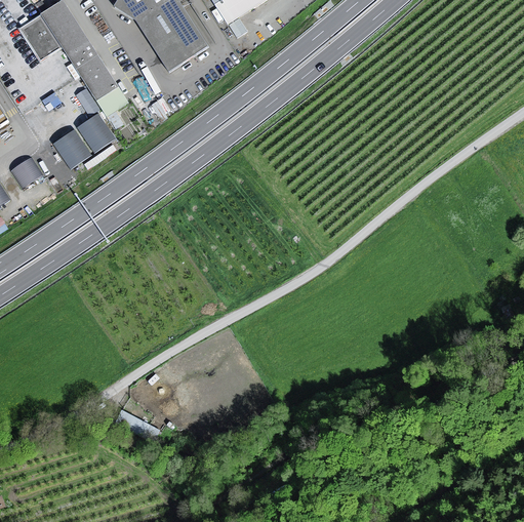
[(61,0),(17,29),(39,61),(59,48),(105,117),(127,102),(61,0)]
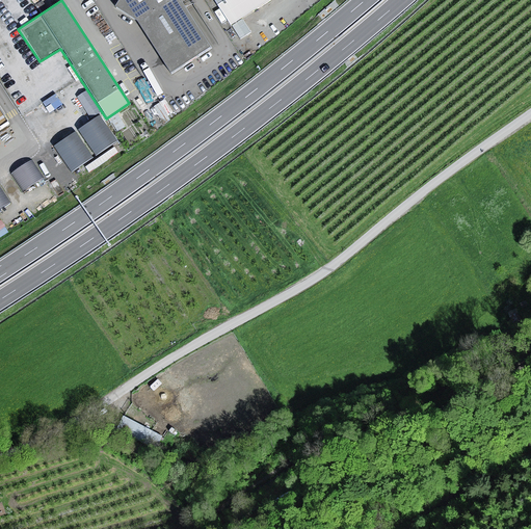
[(137,21),(170,73),(210,49),(179,0),(120,0),(114,6),(137,21)]
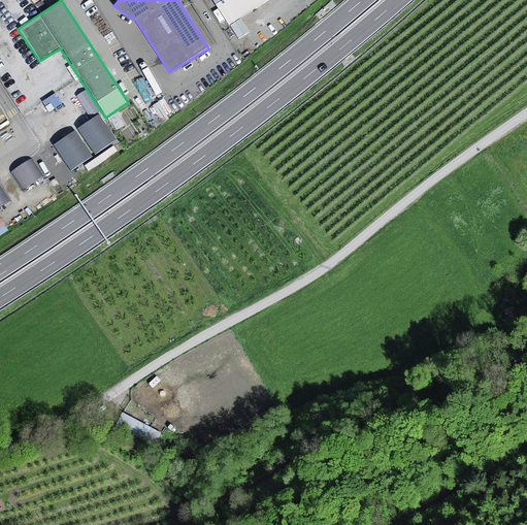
[(211,0),(228,25),(267,0),(211,0)]
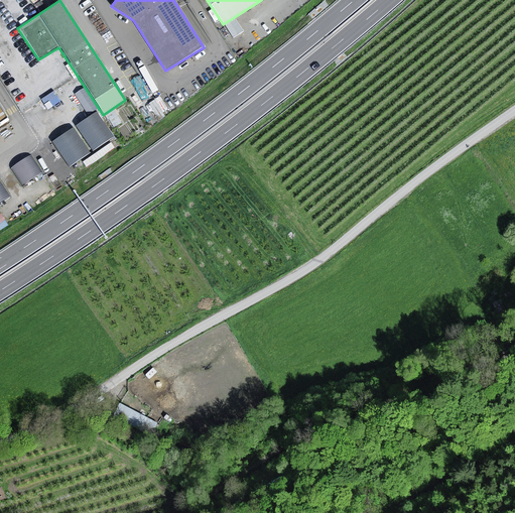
[(199,25),(207,40),(213,37),(205,22),(199,25)]
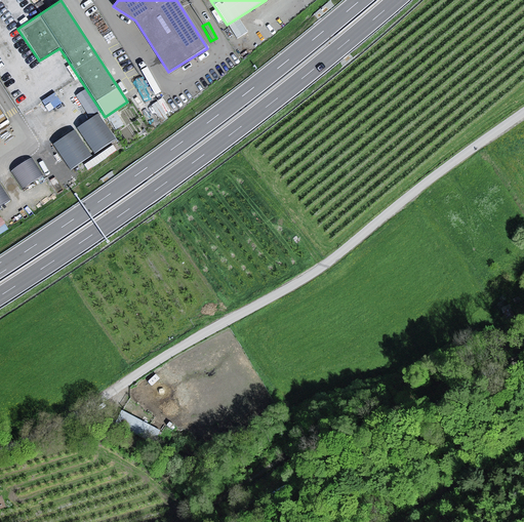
[(94,156),(117,141),(97,113),(76,127),(94,156)]
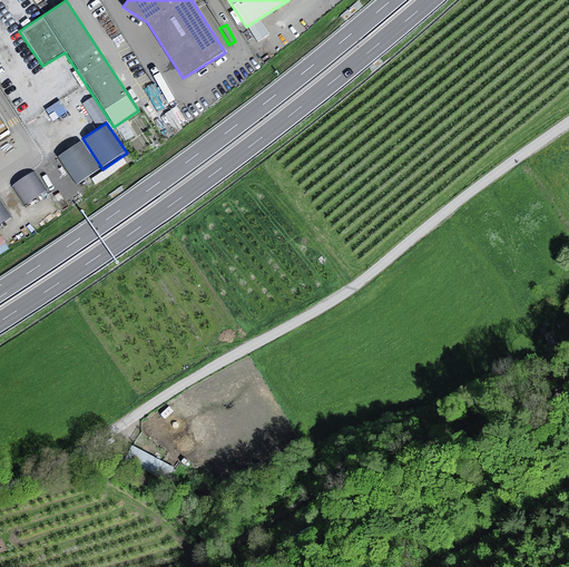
[(76,185),(99,169),(80,140),(57,155),(76,185)]
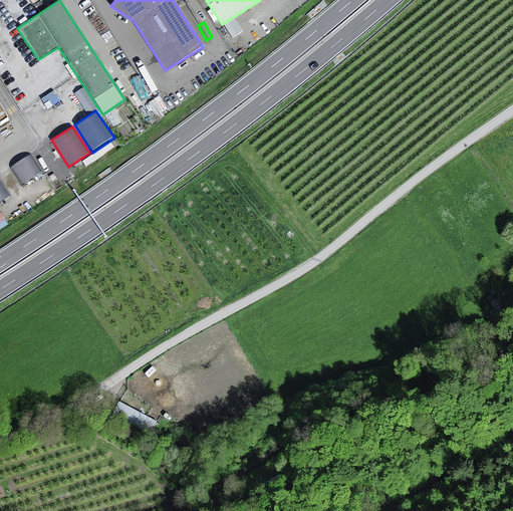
[(20,183),(41,170),(30,154),(10,167),(20,183)]
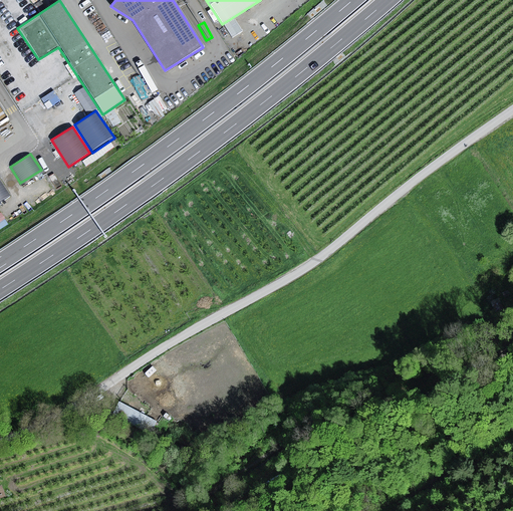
[(504,305),(500,295),(493,298),(497,308),(504,305)]
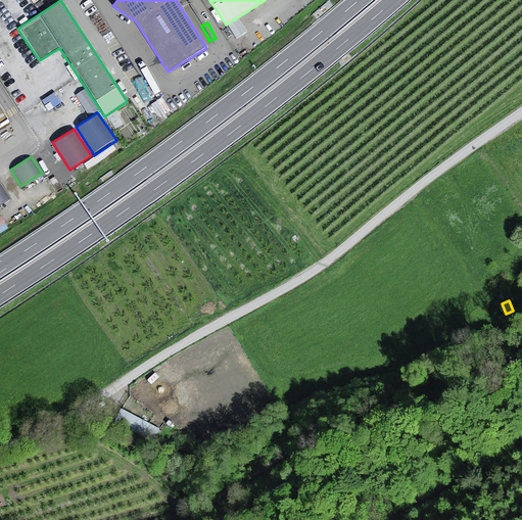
[(159,426),(123,407),(121,412),(117,417),(154,436),(159,426)]
